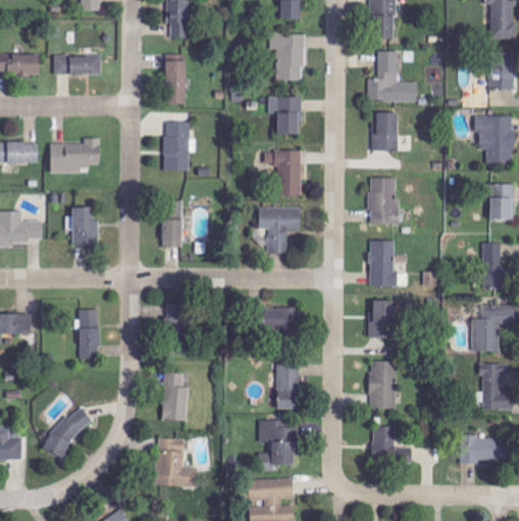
[(80,0),(81,11),(101,10),(100,0),(80,0)]
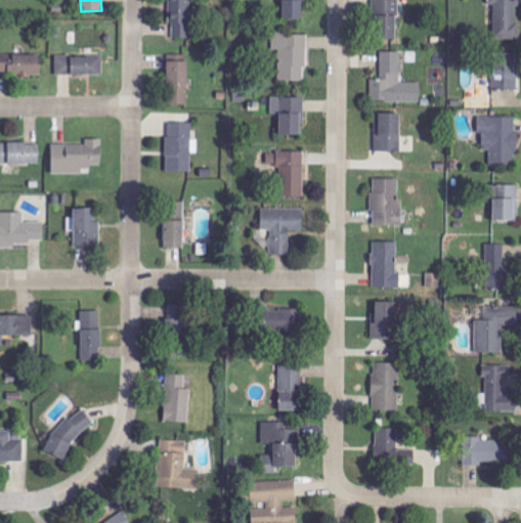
[(166,0),(166,25),(170,25),(170,38),(186,39),(187,0),(166,0)]
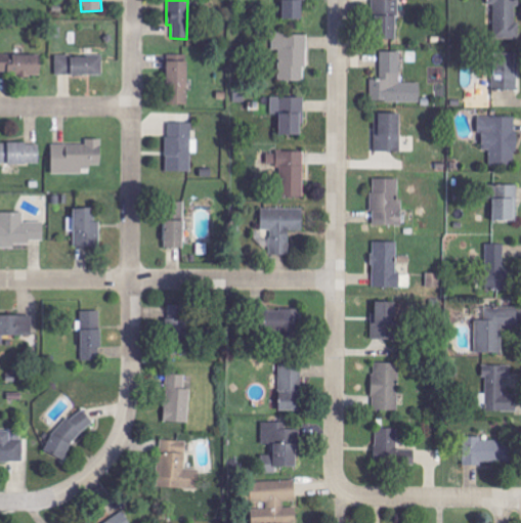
[(279,0),(280,19),(301,19),(301,2),(304,2),(303,0),(279,0)]
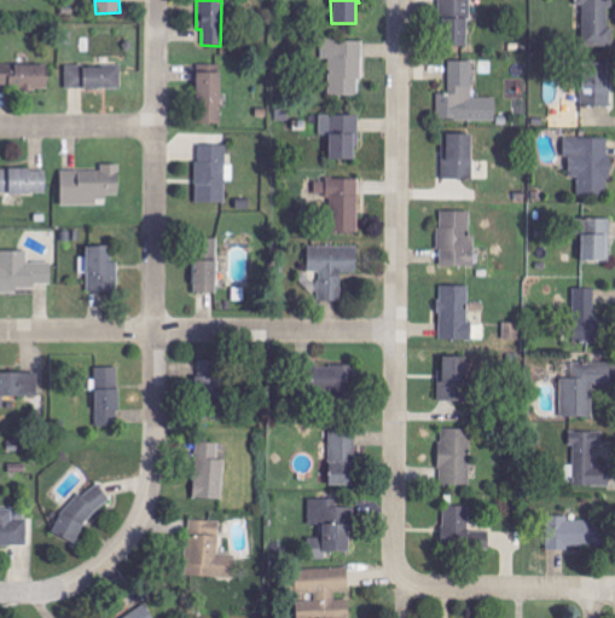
[(466,46),(466,0),(439,0),(437,46),(466,46)]
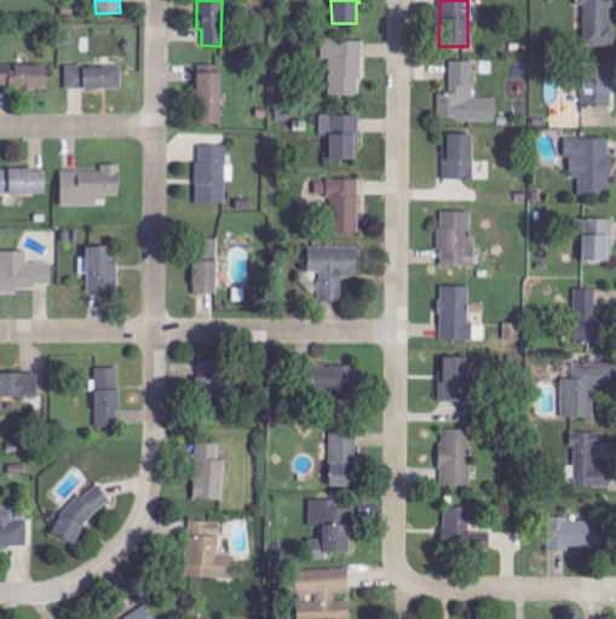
[(580,45),(609,46),(609,6),(611,6),(611,0),(575,0),(575,5),(581,5),(580,45)]
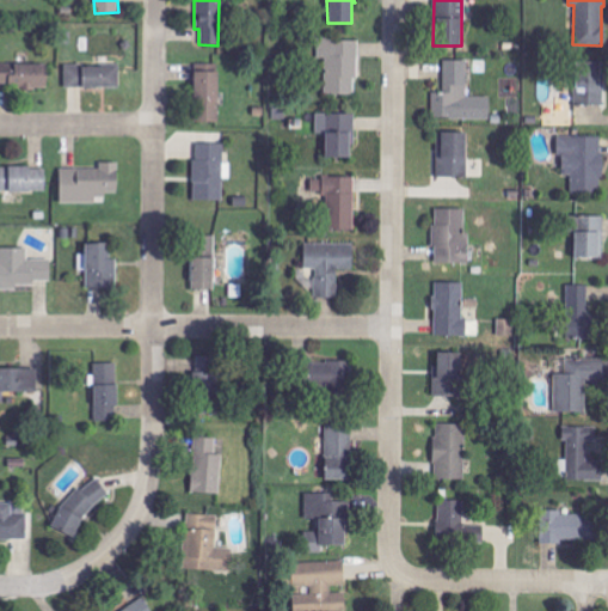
[(355,40),(315,40),(315,60),(323,60),(323,96),(355,96),(355,40)]
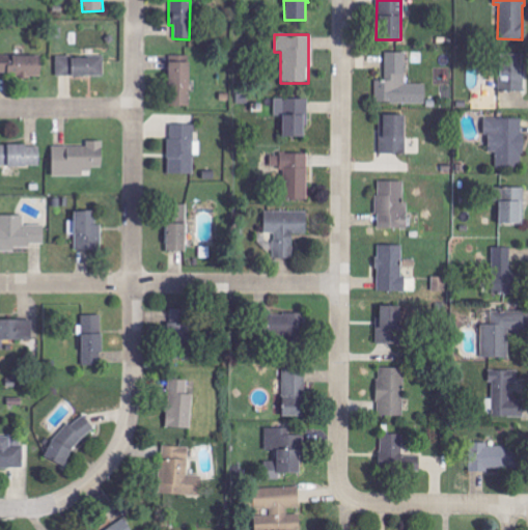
[(383,80),(373,80),(373,103),(423,104),(423,84),(403,83),(404,52),(384,52),(383,80)]
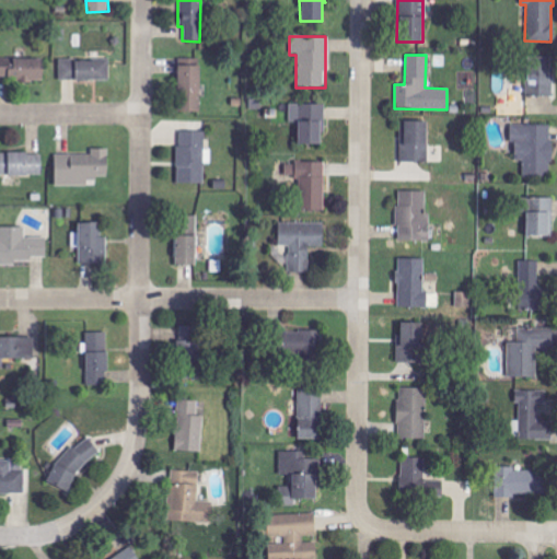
[(526,97),(550,96),(549,57),(525,57),(526,97)]
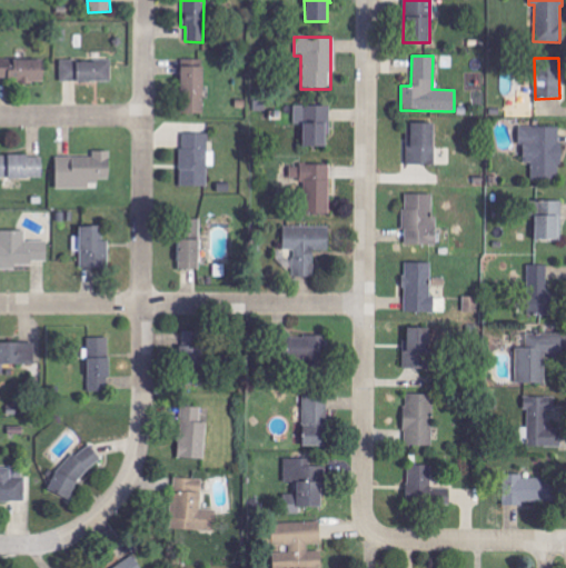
[(41,60),(0,59),(0,80),(41,81),(41,60)]
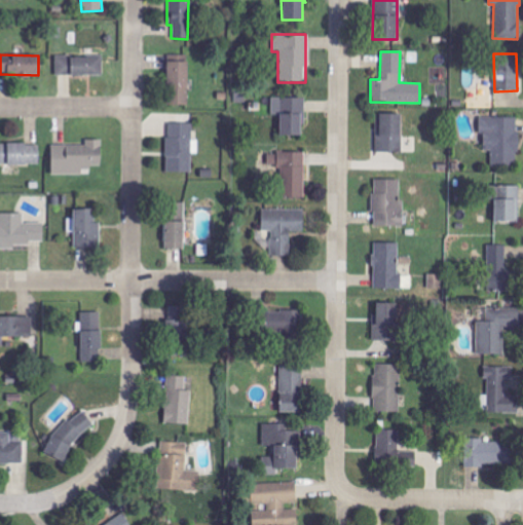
[(100,55),(53,55),(54,75),(101,75),(100,55)]
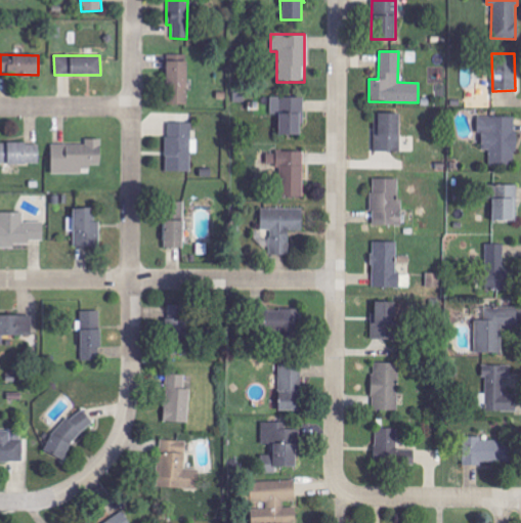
[(186,61),(165,61),(164,104),(185,104),(186,61)]
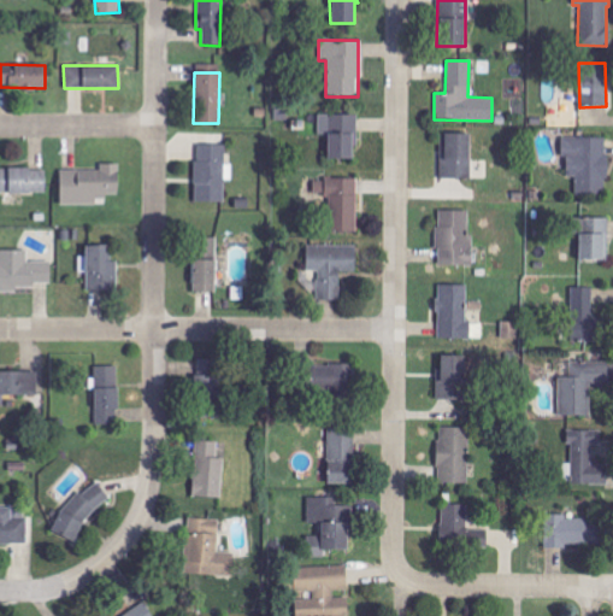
[(354,115),(316,115),(317,134),(326,134),(326,160),(354,159),(354,115)]
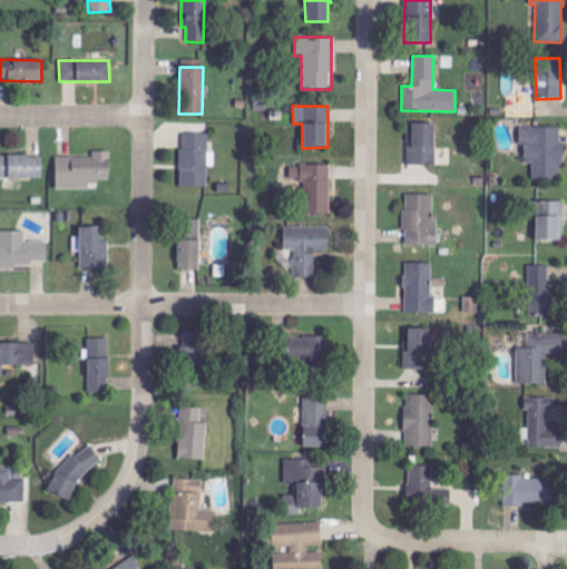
[(433,165),(433,124),(406,124),(404,165),(433,165)]
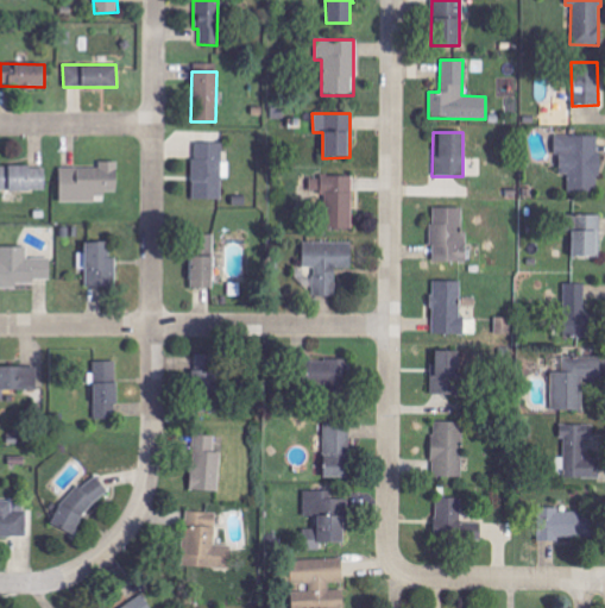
[(598,136),(553,136),(553,154),(558,154),(558,175),(566,175),(566,192),(598,192),(598,136)]
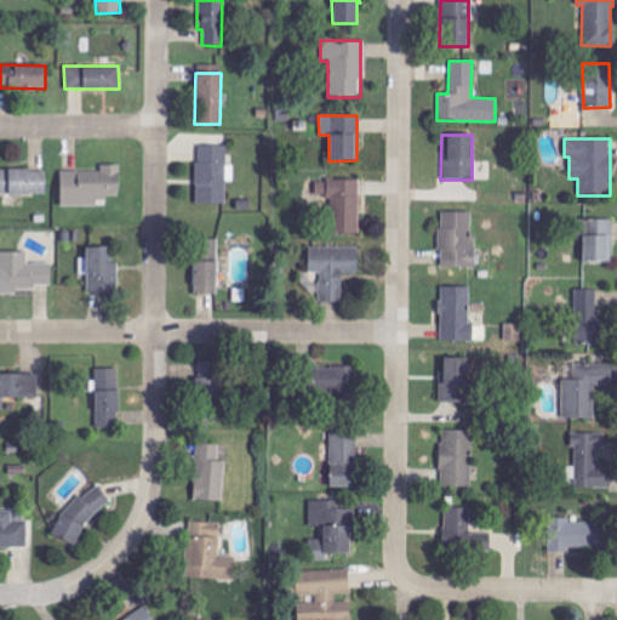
[(223,146),(194,146),(195,204),(224,203),(223,146)]
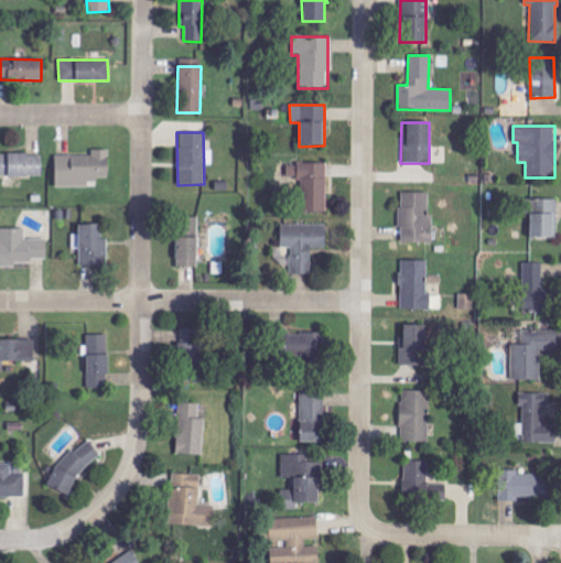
[(53,155),(53,187),(86,187),(86,180),(107,180),(107,150),(90,150),(90,154),(53,155)]
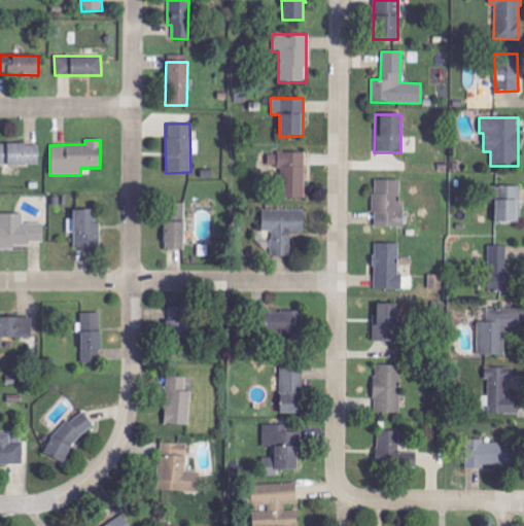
[(0,165),(37,165),(37,143),(0,144),(0,165)]
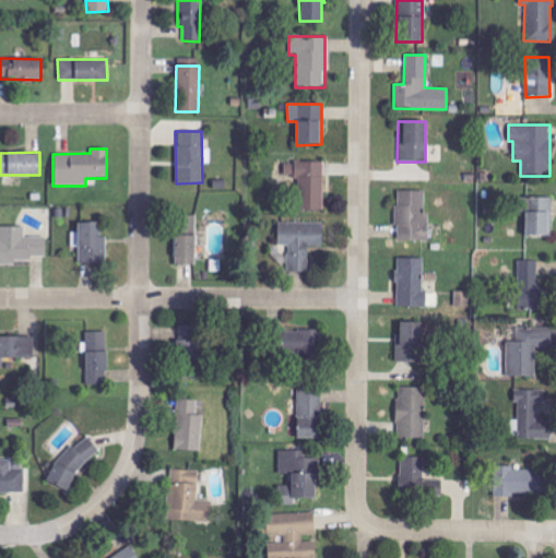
[(321,161),(295,161),(296,211),(322,210),(321,161)]
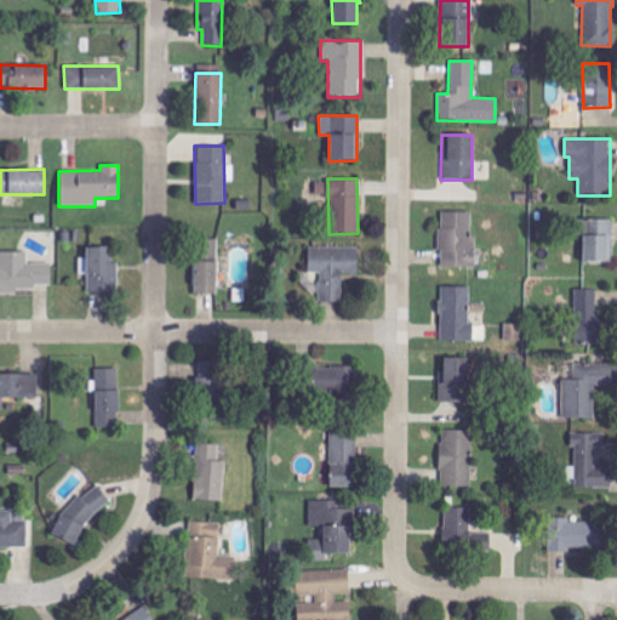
[(469,212),(439,211),(438,267),(473,267),(474,235),(468,235),(469,212)]
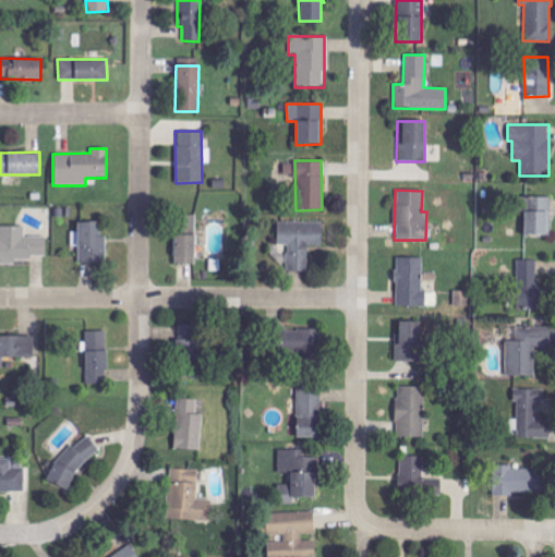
[(523,235),(549,237),(551,197),(515,196),(515,212),(525,212),(523,235)]
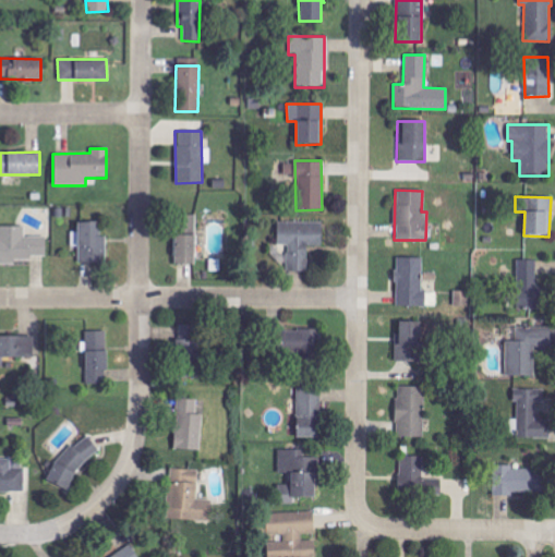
[(321,221),(276,221),(276,245),(286,245),(286,271),(305,271),(306,246),(321,246),(321,221)]
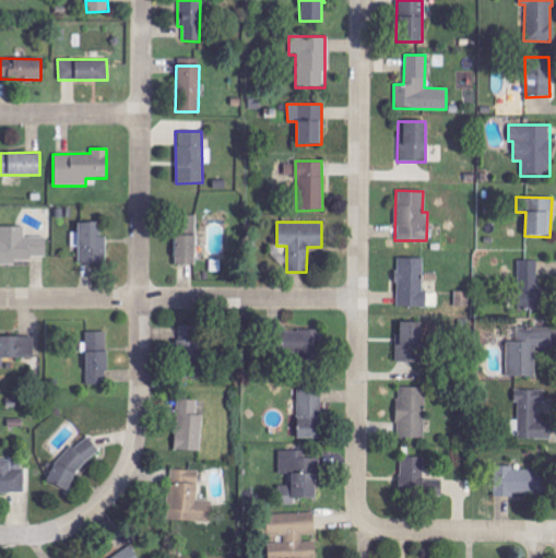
[(104,233),(97,233),(97,223),(77,223),(77,263),(105,263),(104,233)]
